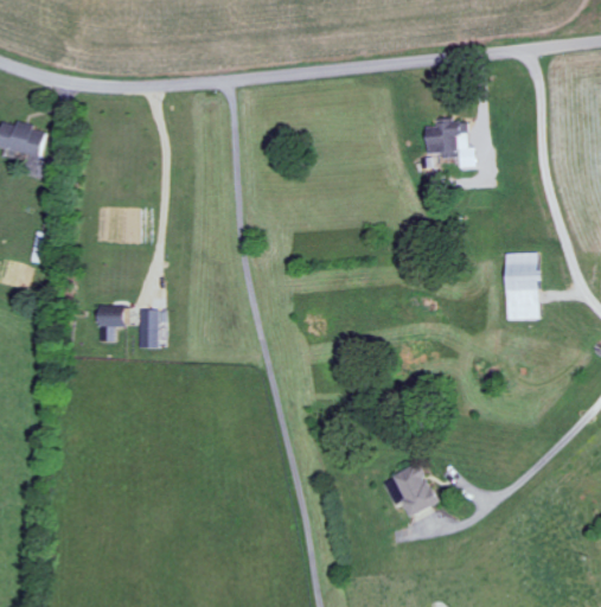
[(426,126),(426,153),(440,152),(440,157),(459,157),(459,167),(475,166),(475,146),(467,147),(467,119),(435,120),(436,126),(426,126)]
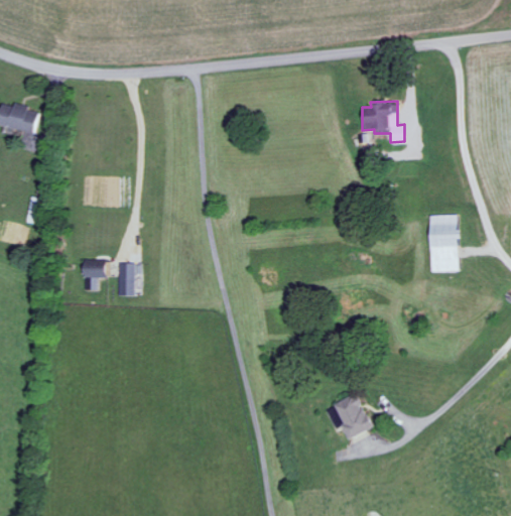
[(0,125),(34,133),(39,110),(12,104),(12,105),(0,102),(0,125)]
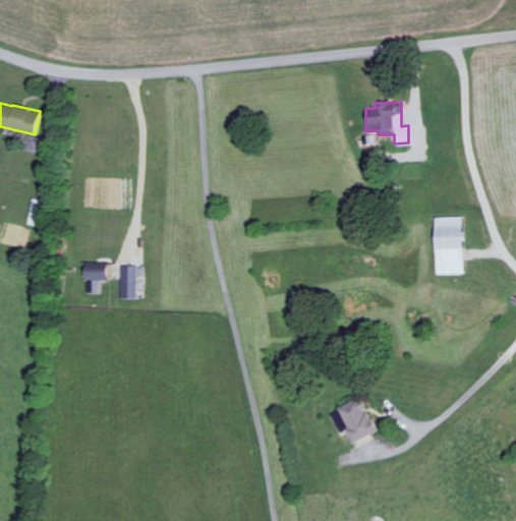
[(464,274),(463,231),(461,231),(461,216),(434,217),(435,274),(464,274)]
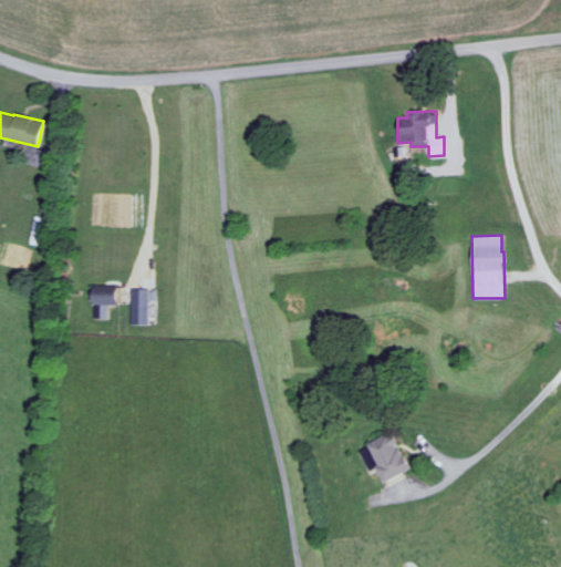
[(91,285),(92,318),(105,318),(105,305),(116,303),(116,285),(91,285)]
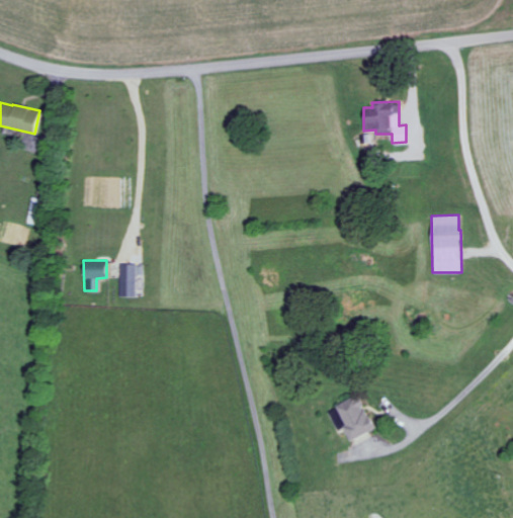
[(116,295),(133,296),(134,264),(117,263),(116,295)]
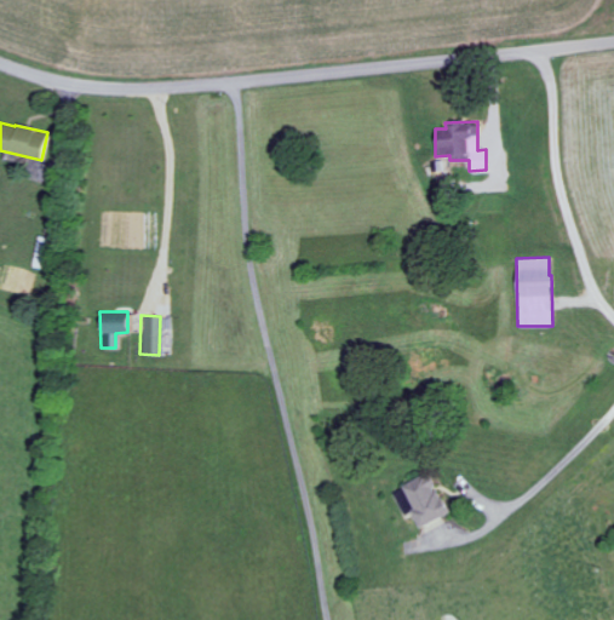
[(448,512),(426,472),(390,492),(402,515),(409,511),(419,528),(448,512)]
